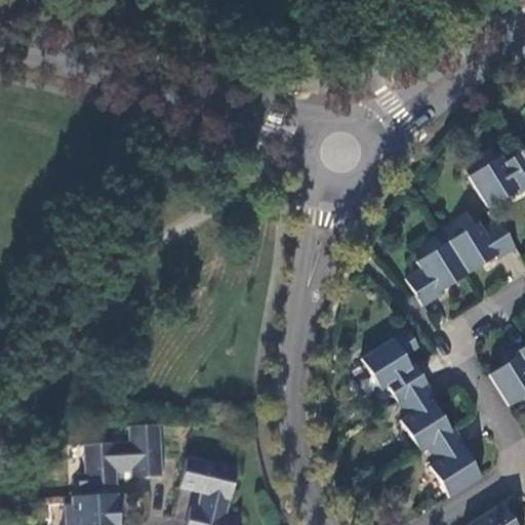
[(499,156),(468,175),(487,206),(517,189),(519,191),(524,187),(524,164),(518,152),(502,161),(499,156)]
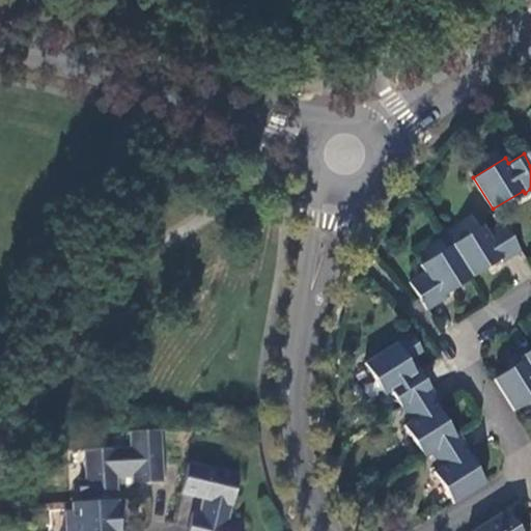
[(482,225),(451,245),(471,276),(501,257),(504,260),(520,251),(501,222),(486,231),(482,225)]
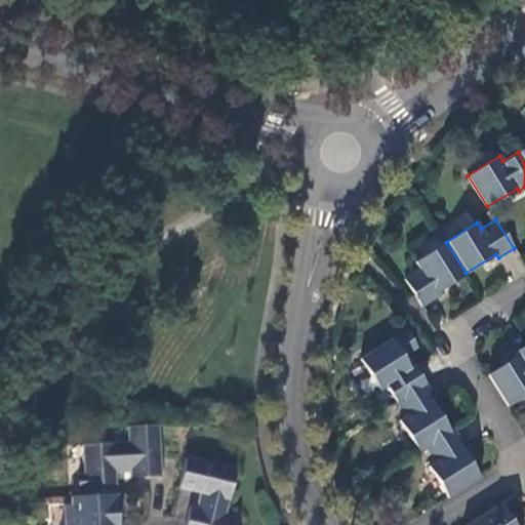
[(466,273),(446,242),(417,260),(421,268),(405,278),(422,307),(439,296),(436,291),(466,273)]
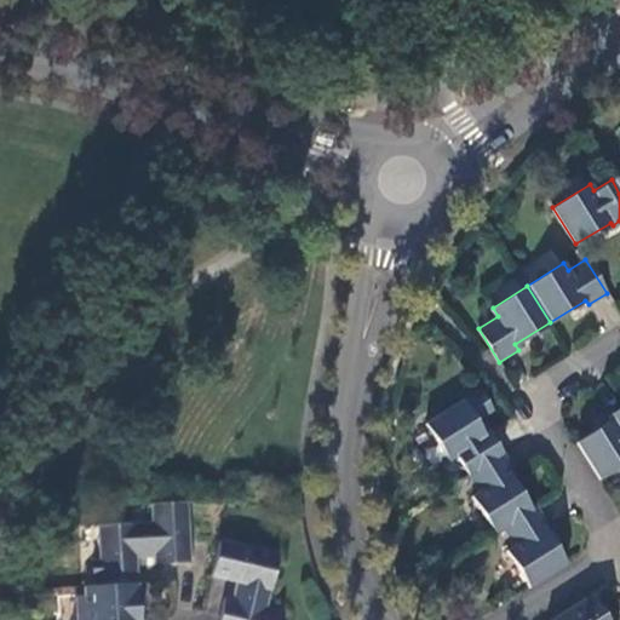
[(455,454),(468,474),(503,452),(491,432),(486,435),(477,420),(493,411),(481,390),(426,424),(449,459),(455,454)]
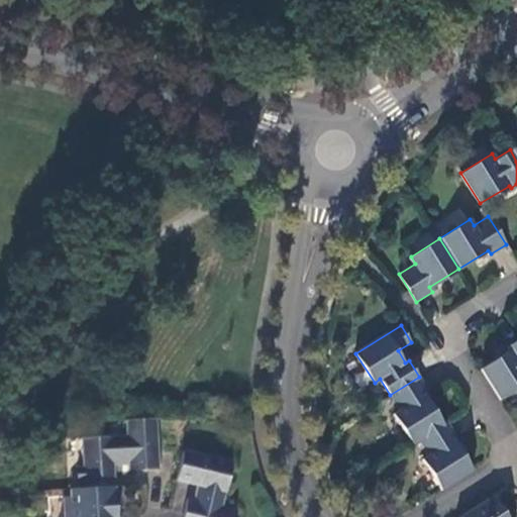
[(516,339),(507,346),(510,350),(481,368),(500,399),(516,387),(516,339)]
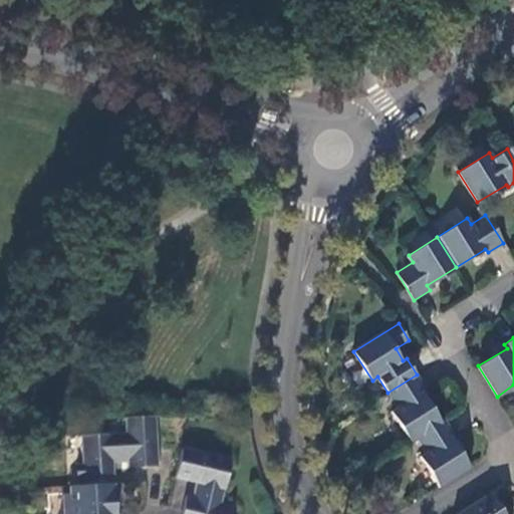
[(417,374),(388,393),(398,408),(392,412),(412,441),(417,437),(442,422),(424,393),(427,391),(417,374)]
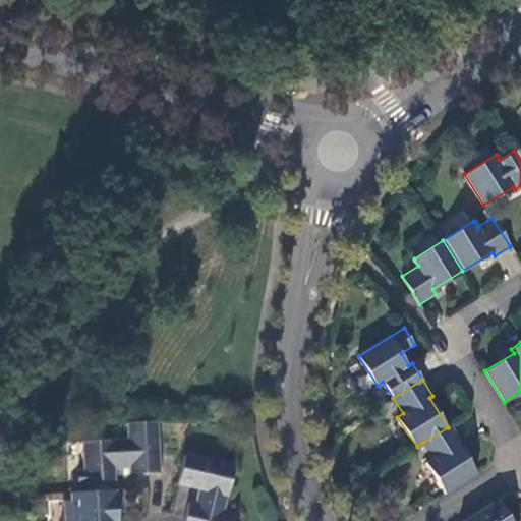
[(160,474),(157,422),(125,424),(126,439),(82,443),(83,470),(84,486),(85,493),(115,490),(114,471),(128,470),(128,476),(160,474)]
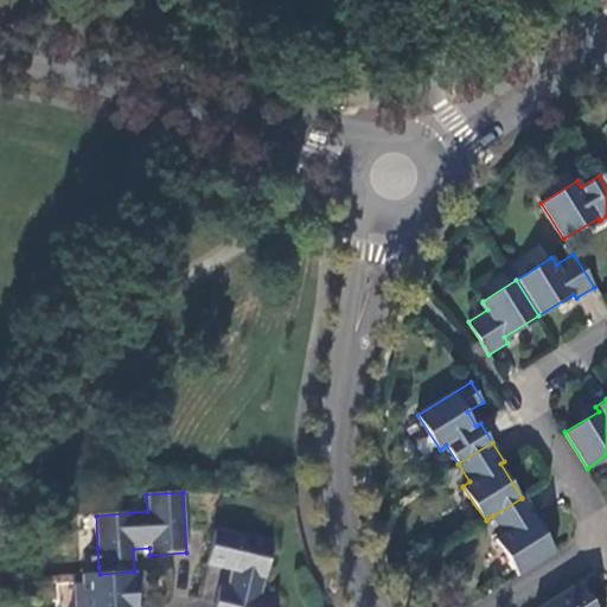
[(497,538),(519,573),(555,551),(534,517),(537,516),(525,496),(522,498),(492,516),(503,535),(497,538)]
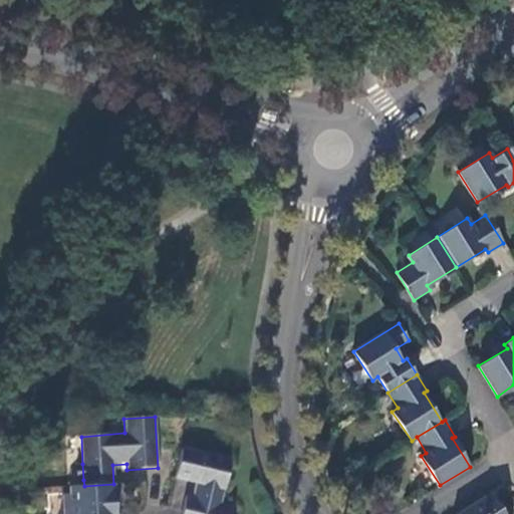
[(231,461),(181,449),(174,480),(197,485),(194,497),(186,495),(181,510),(179,513),(233,513),(235,507),(221,504),(231,461)]
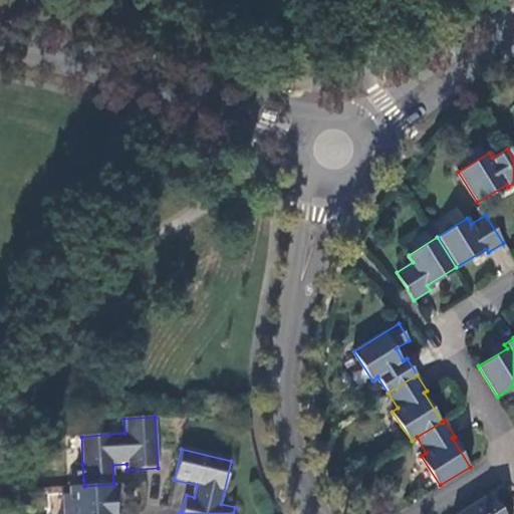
[(83,480),(82,464),(73,464),(75,481),(83,480)]
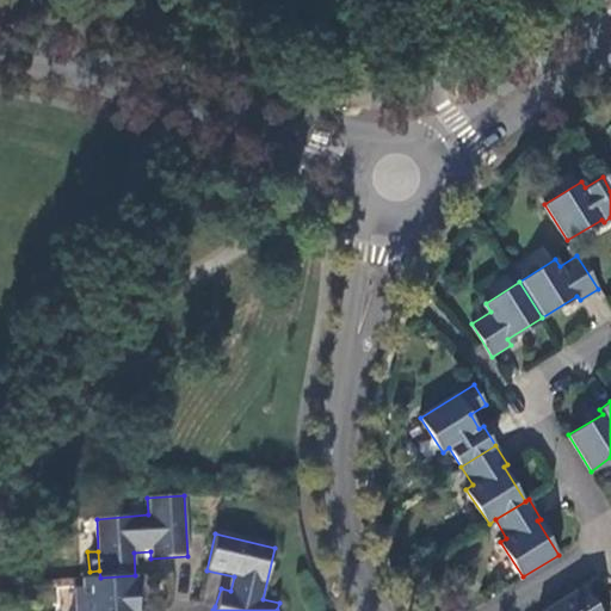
[(137,610),(135,575),(100,578),(81,579),(82,588),(84,610),(137,610)]
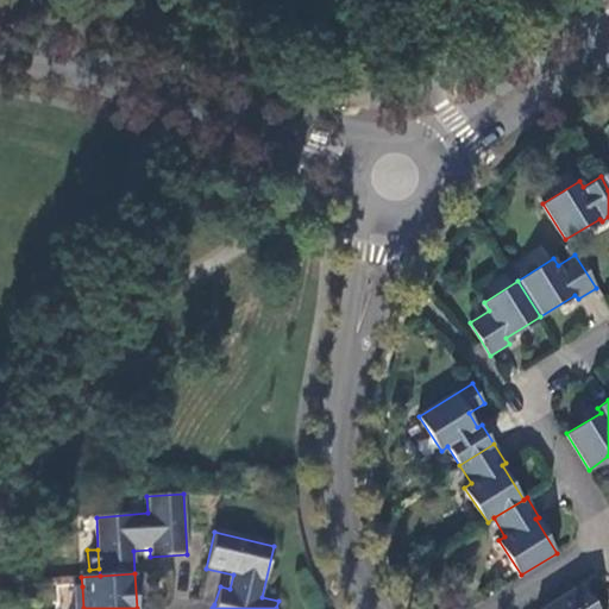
[(600,608),(583,582),(539,608),(600,608)]
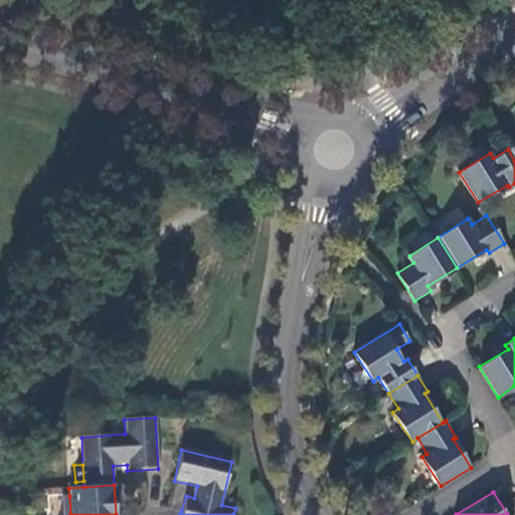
[(70,514),(69,496),(61,496),(62,514),(70,514)]
